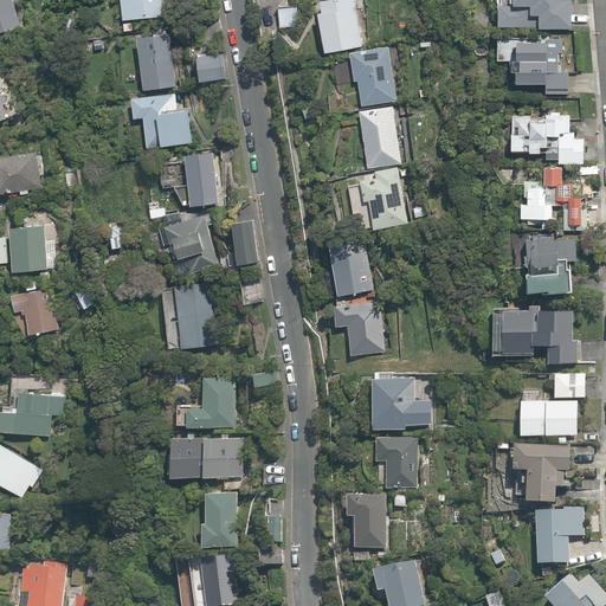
[(0,0),(0,32),(23,23),(13,0),(0,0)]
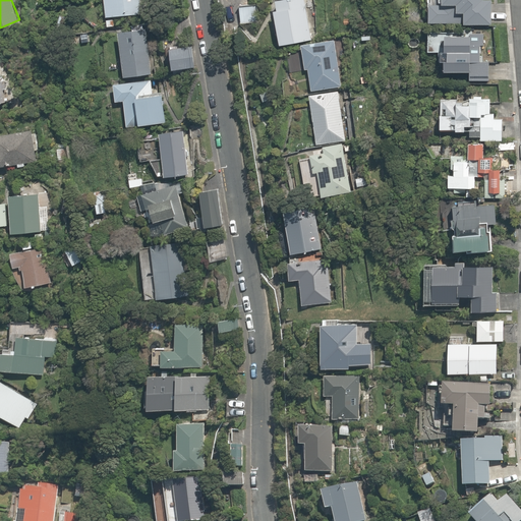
[(103,0),(105,15),(137,12),(135,0),(103,0)]
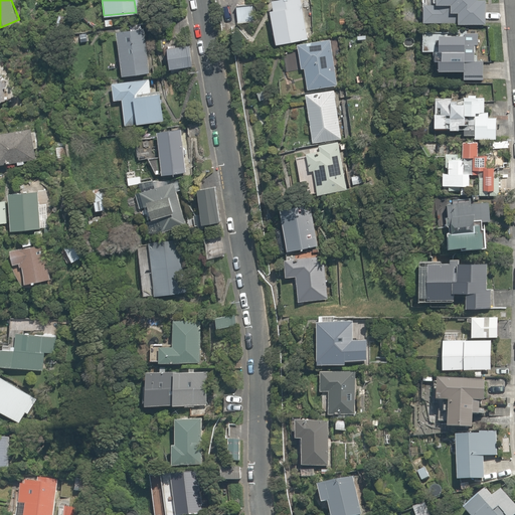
[(279,0),(268,2),(275,45),(307,40),(300,0),(279,0)]
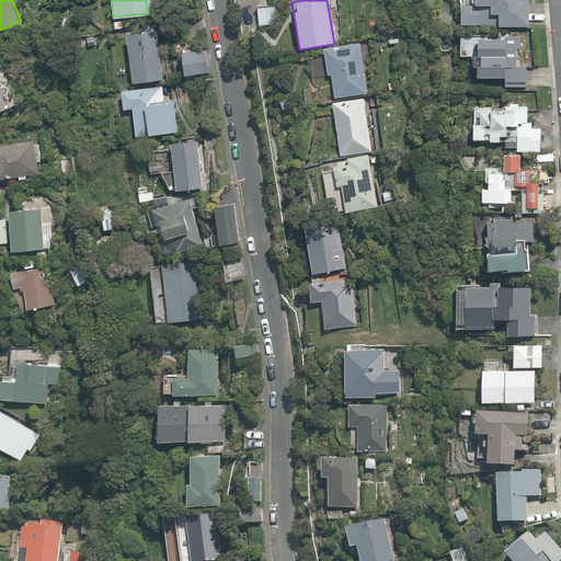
[(499,29),(527,29),(527,20),(546,20),(546,0),(460,0),(460,24),(499,25),(499,29)]
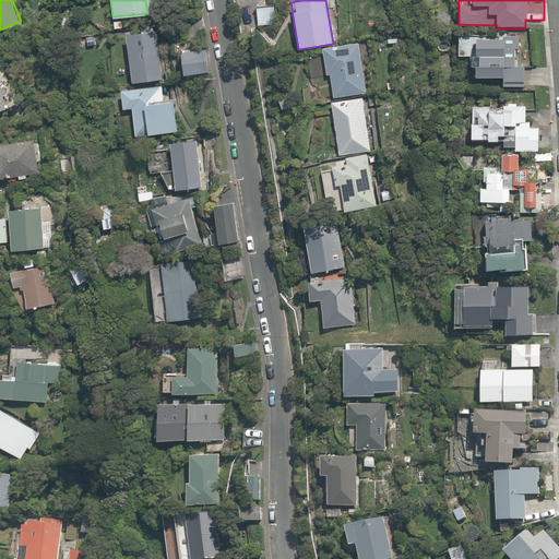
[(140,32),(126,34),(132,82),(162,79),(154,26),(140,27),(140,32)]
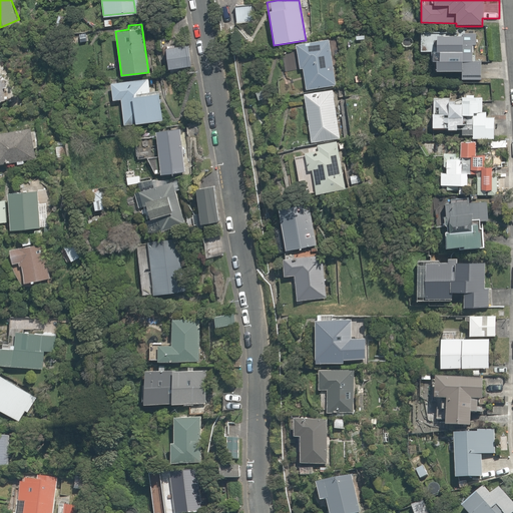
[(481,63),(471,63),(471,45),(476,45),(476,32),(420,31),(419,50),(438,51),(438,61),(434,61),(434,72),(461,72),(461,79),(481,79),(481,63)]
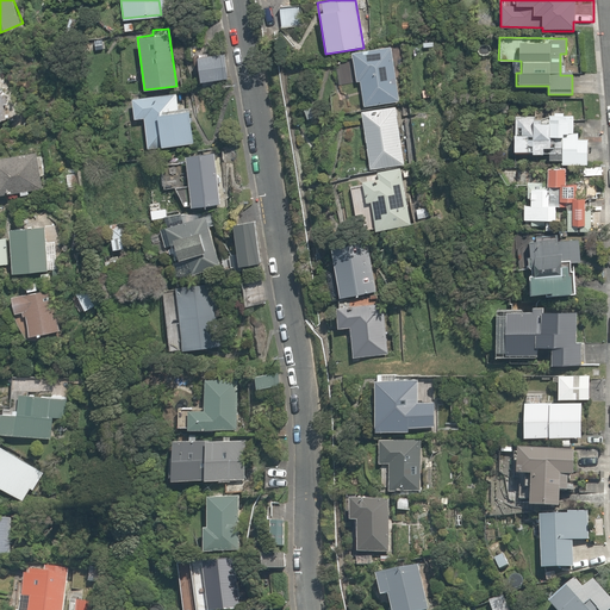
[(394,85),(390,48),(350,53),(354,81),(359,81),(362,107),(403,101),(400,83),(394,85)]
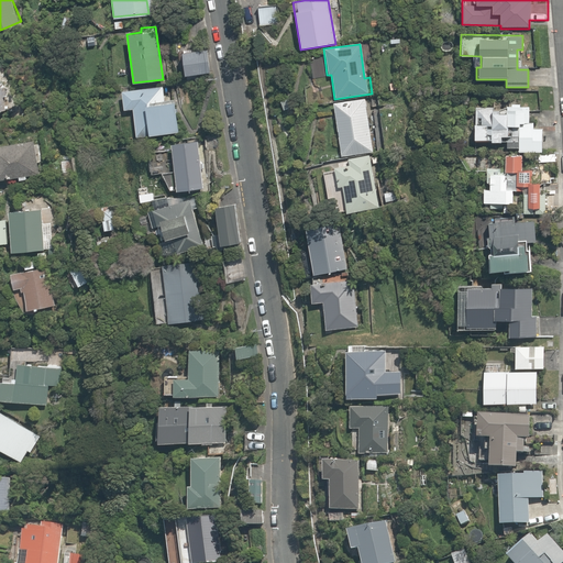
[(208,48),(178,51),(180,76),(210,74),(208,48)]
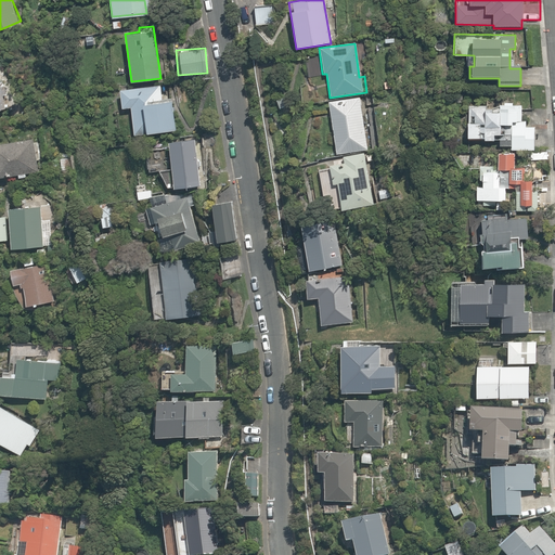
[(145,134),(172,131),(169,103),(162,104),(159,85),(117,91),(119,110),(129,107),(132,131),(144,129),(145,134)]
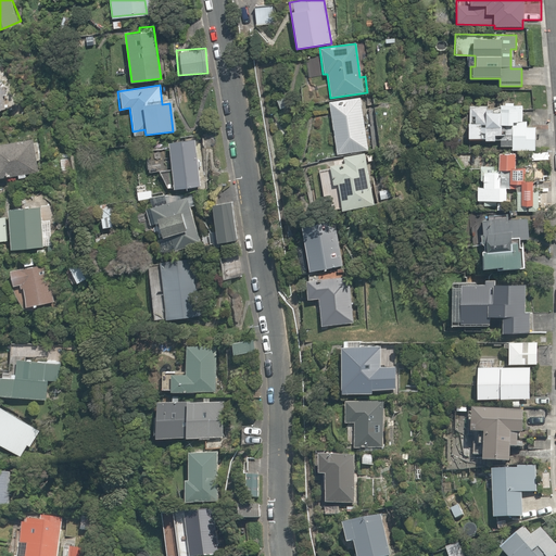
[(335,129),(337,153),(366,151),(361,98),(328,101),(330,130),(335,129)]
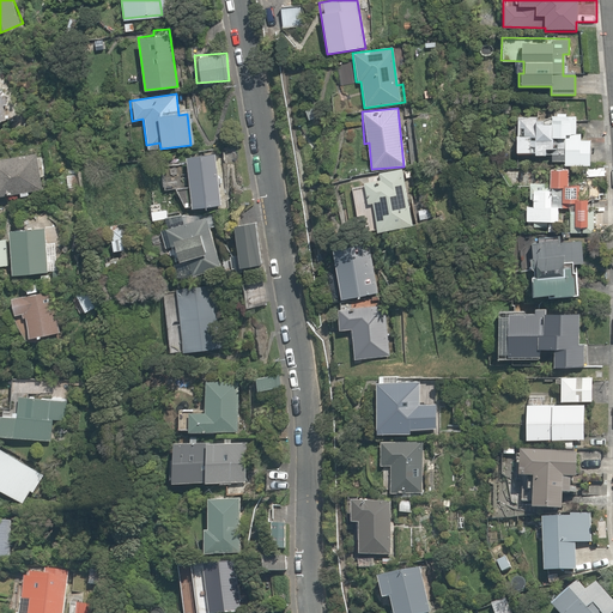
[(551,163),(590,163),(590,135),(568,135),(568,119),(517,119),(517,156),(551,156),(551,163)]
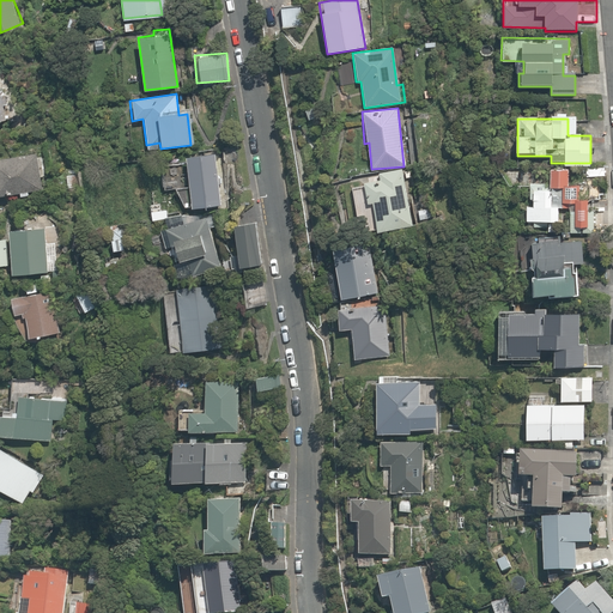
[(34,158),(31,147),(0,152),(0,196),(40,189),(37,177),(47,176),(43,157),(34,158)]
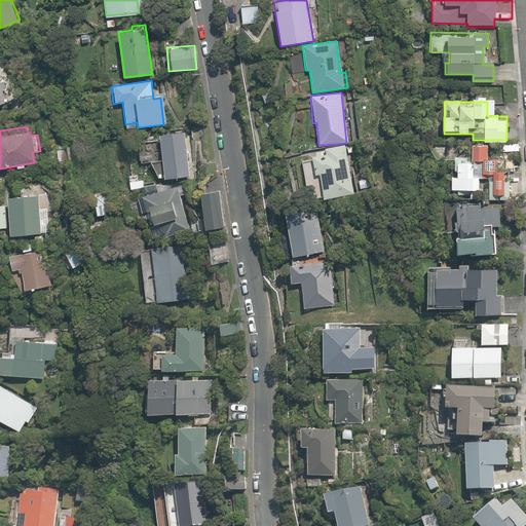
[(185,132),(160,134),(164,180),(189,178),(185,132)]
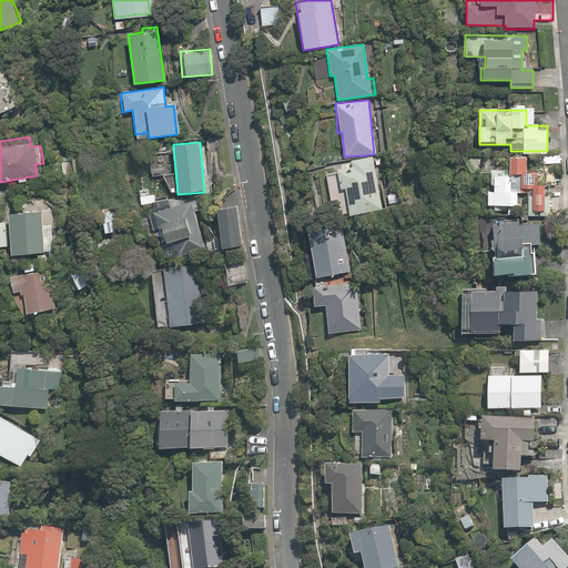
[(352,163),(335,166),(338,189),(345,188),(350,213),(381,208),(373,156),(351,160),(352,163)]
